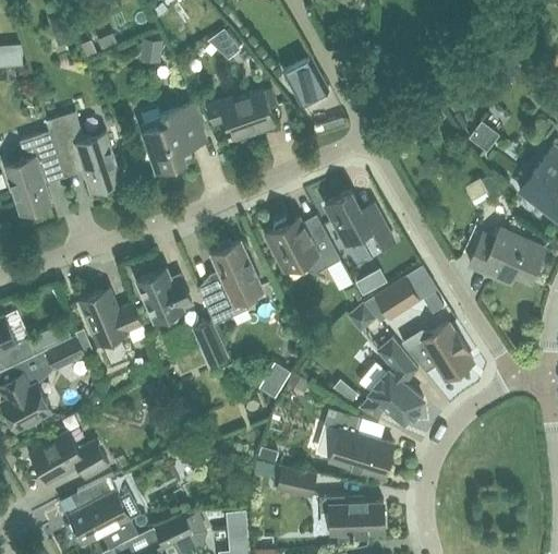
[(63,19),(50,23),(58,48),(72,44),(63,19)]
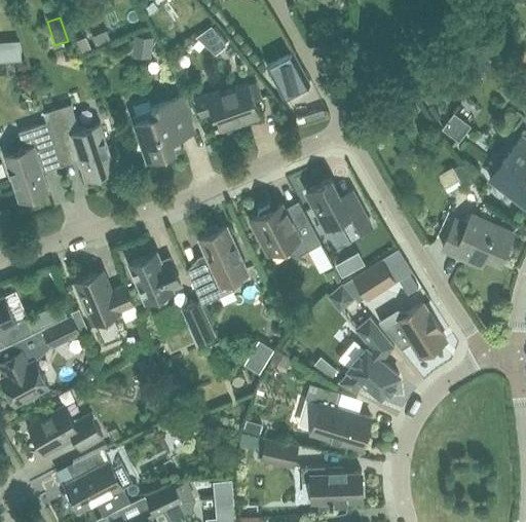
[(210,54),(225,42),(211,24),(195,36),(210,54)]
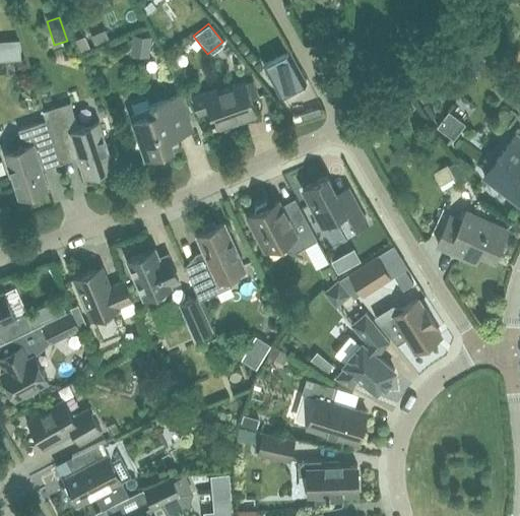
[(324,62),(333,56),(323,39),(314,44),(324,62)]
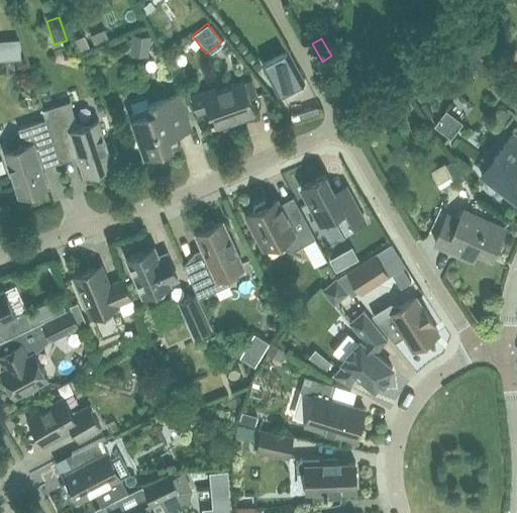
[(89,50),(84,39),(73,44),(79,56),(89,50)]
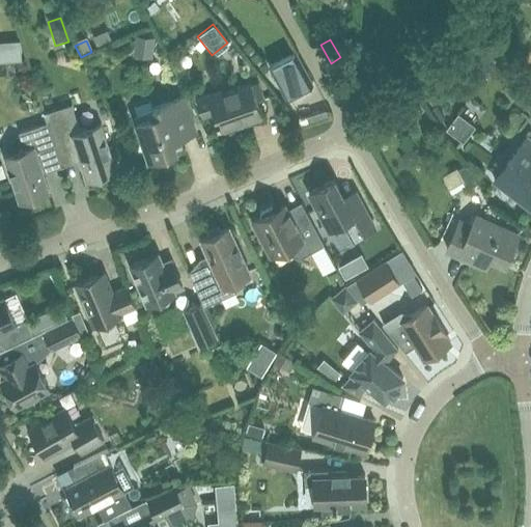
[(138,42),(136,58),(152,60),(155,44),(138,42)]
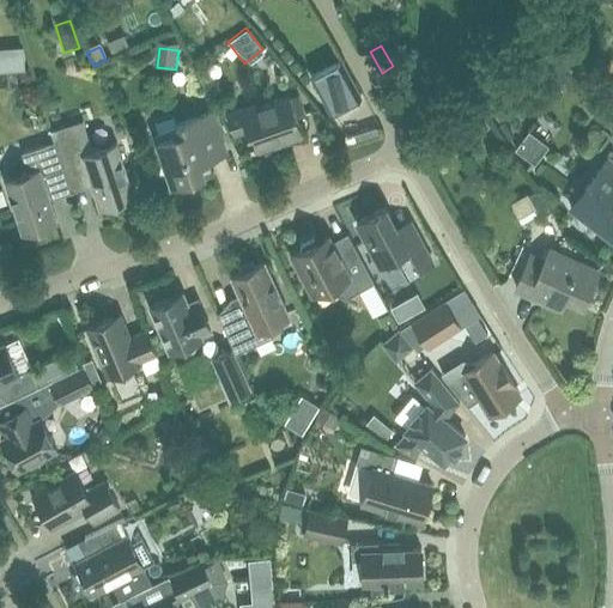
[(261,61),(271,73),(280,66),(269,54),(261,61)]
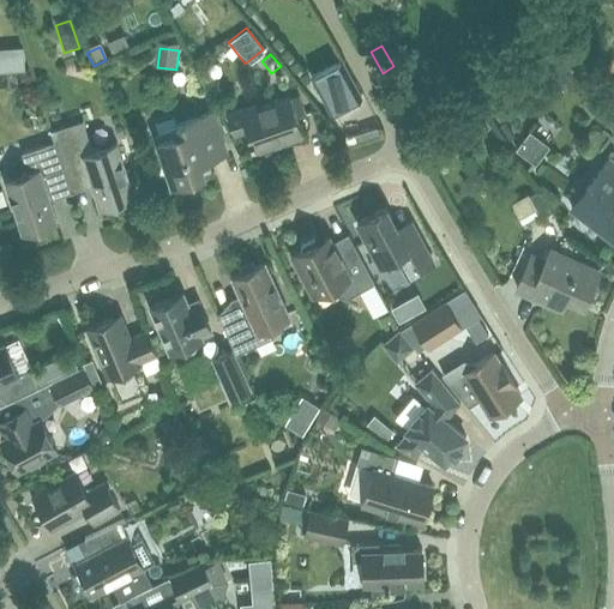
[(24,73),(23,55),(7,56),(8,74),(24,73)]
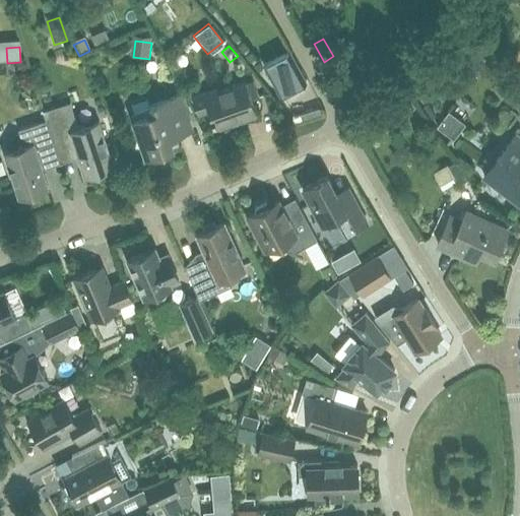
[(289,54),(264,68),(280,99),(307,84),(289,54)]
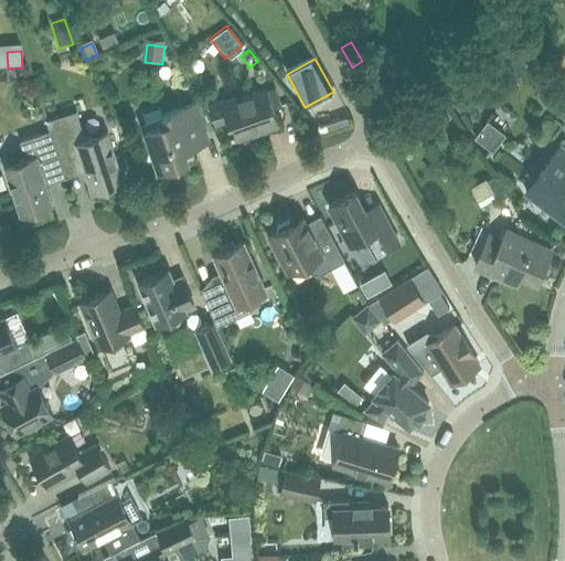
[(366,94),(373,91),(368,78),(361,82),(366,94)]
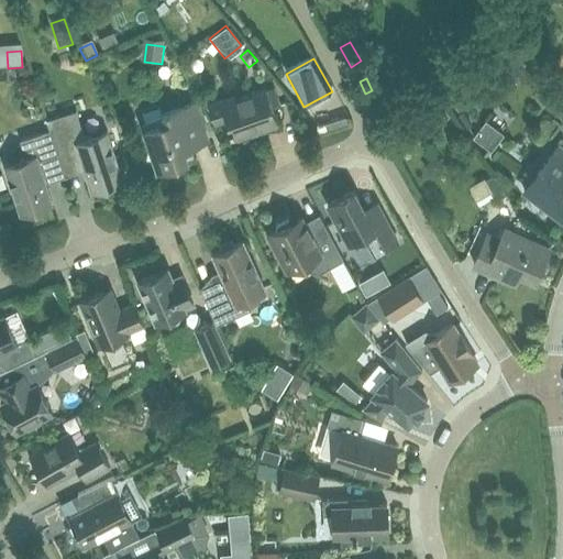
[(221,102),(207,108),(214,128),(227,123),(234,144),(278,129),(266,92),(245,99),(236,102),(238,106),(223,111),(221,102)]
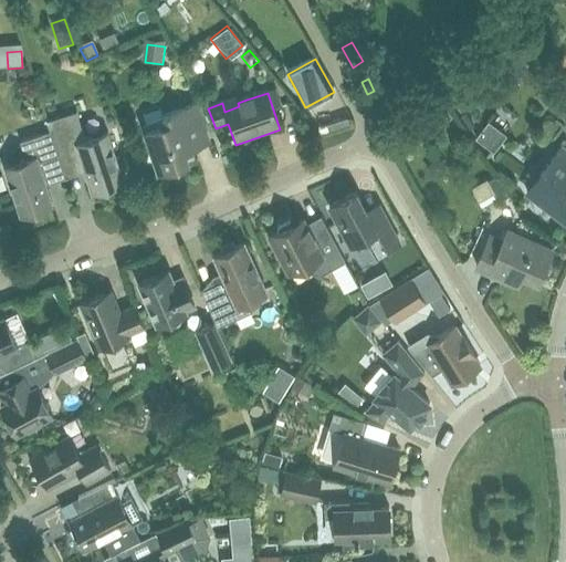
[(431,118),(446,110),(440,101),(426,110),(431,118)]
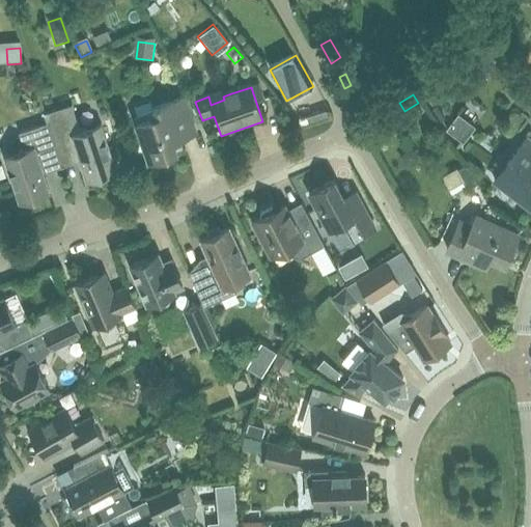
[(156,118),(137,126),(141,138),(139,151),(146,154),(149,161),(175,153),(172,143),(195,135),(184,101),(152,112),(156,118)]
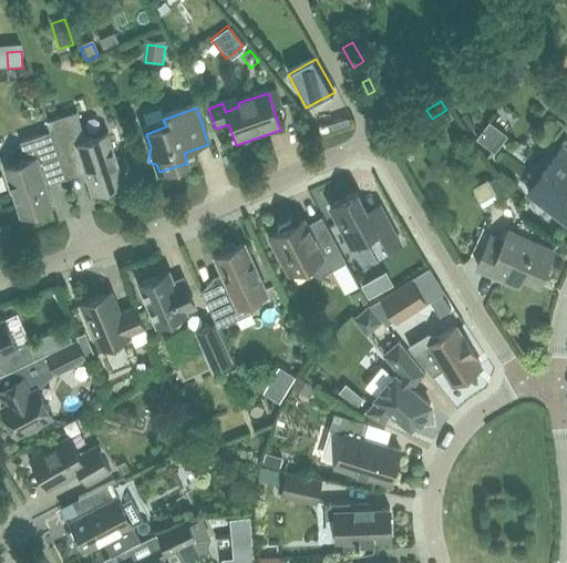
[(440,118),(445,128),(453,123),(447,113),(440,118)]
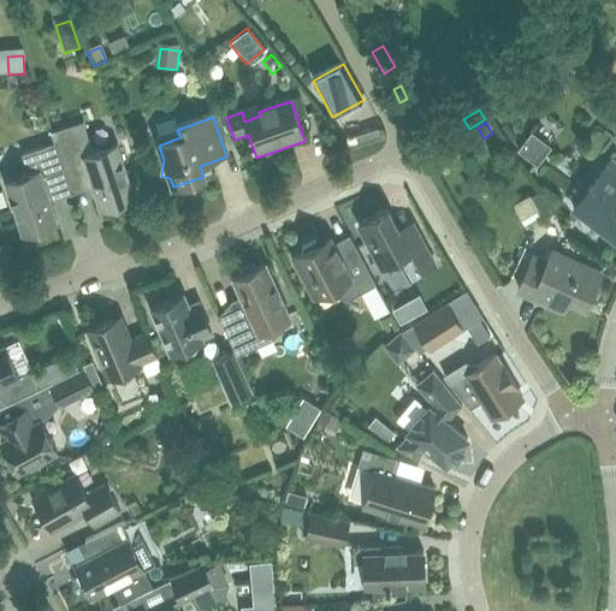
[(535,156),(554,138),(537,123),(519,141),(535,156)]
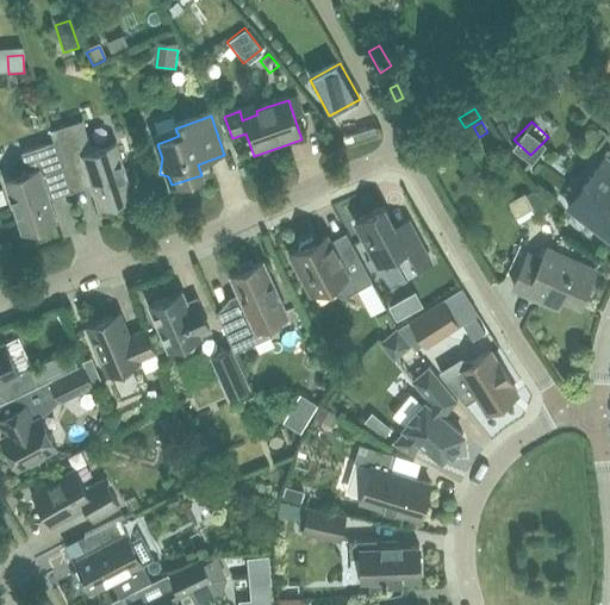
[(50,133),(54,144),(68,188),(89,181),(99,211),(134,199),(125,176),(116,147),(92,154),(82,123),(50,133)]
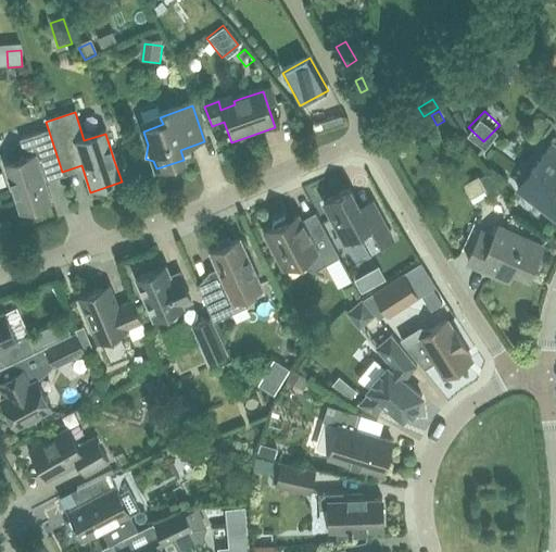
[(62,172),(49,132),(20,141),(25,160),(4,166),(20,215),(51,204),(42,177),(62,172)]
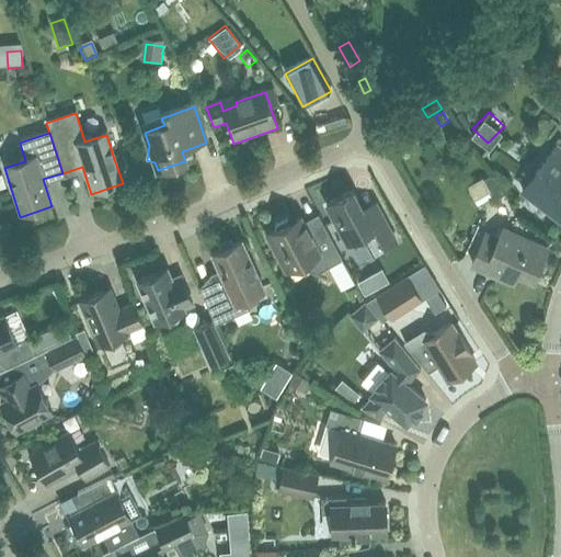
[(392,140),(400,156),(413,148),(404,134),(392,140)]
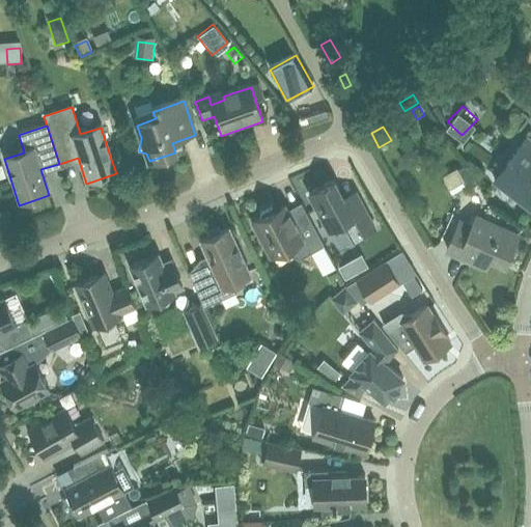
[(530,142),(530,143),(526,139),(493,183),(530,212),(530,142)]
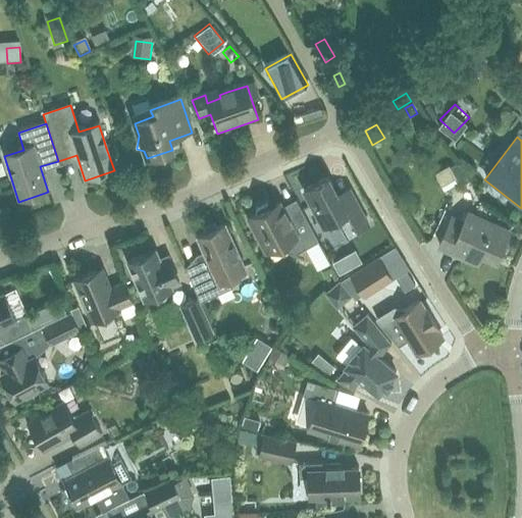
[(461,190),(469,185),(457,165),(449,170),(461,190)]
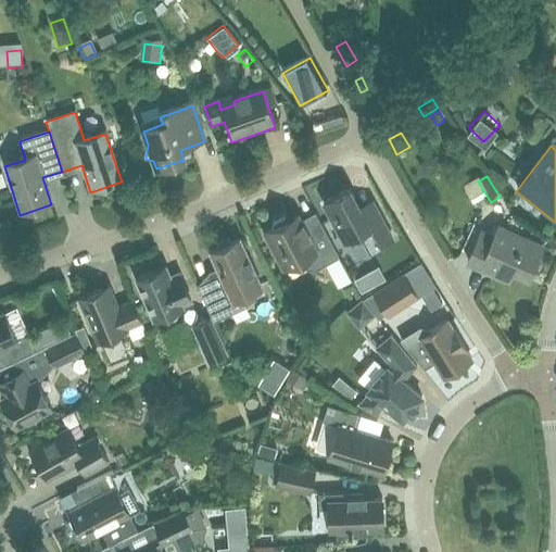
[(373,204),(359,211),(350,191),(324,205),(344,243),(359,236),(369,254),(393,242),(373,204)]
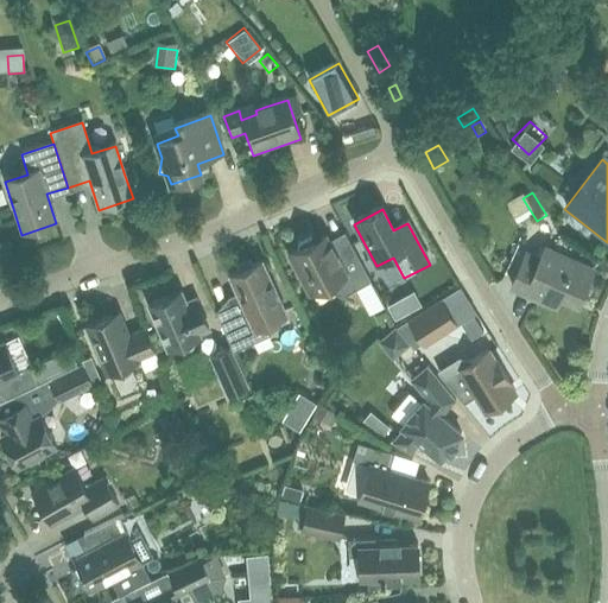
[(297,248),(299,252),(289,258),(310,297),(329,287),(334,296),(343,299),(371,284),(349,242),(334,251),(325,237),(316,242),(312,236),(298,243),(297,248)]
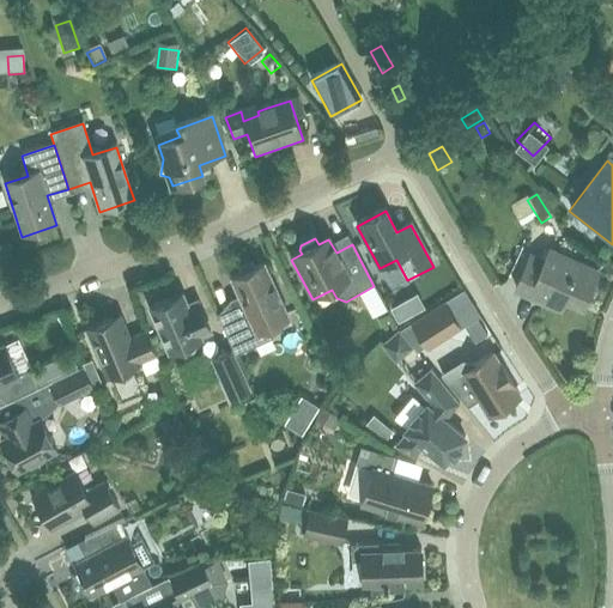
[(599,275),(550,253),(544,265),(530,259),(516,290),(550,305),(554,295),(583,308),(599,275)]
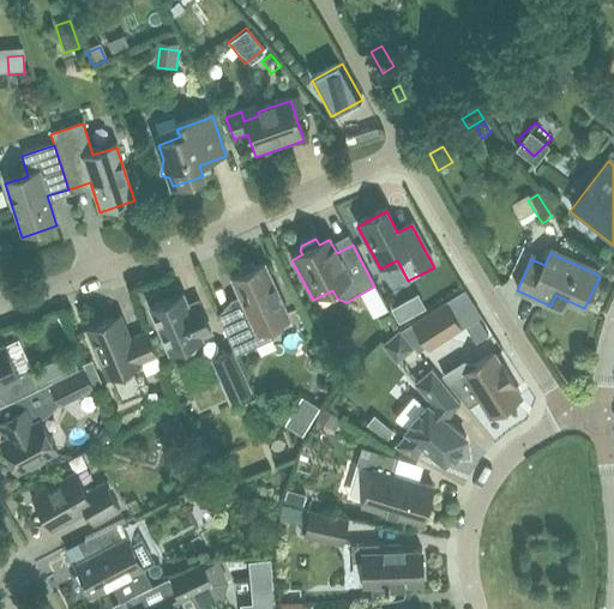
[(218,317),(217,317),(235,357),(274,341),(269,330),(289,320),(265,266),(256,270),(253,266),(239,272),(241,277),(232,281),(245,308),(220,319),(218,317)]
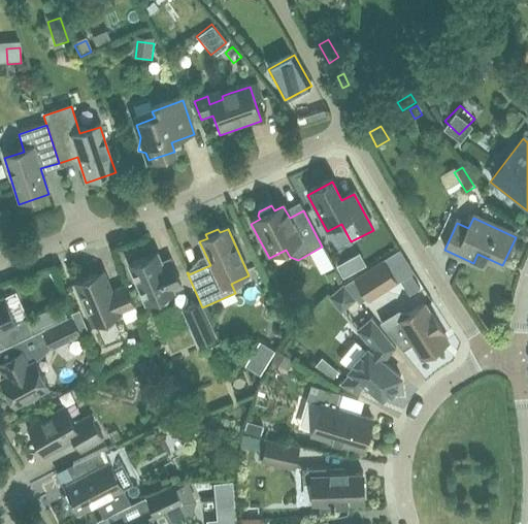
[(400,251),(385,257),(396,282),(410,274),(400,251)]
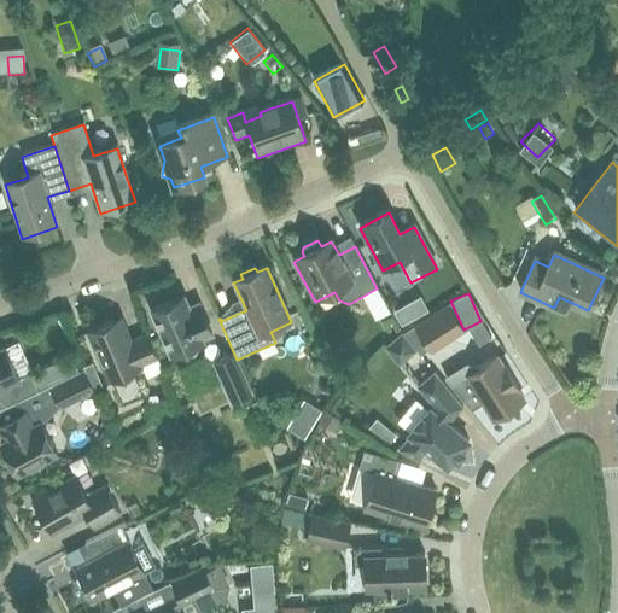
[(197,346),(203,344),(214,339),(209,328),(199,307),(188,310),(184,299),(151,313),(170,357),(176,355),(179,360),(185,361),(196,357),(199,350),(197,346)]
